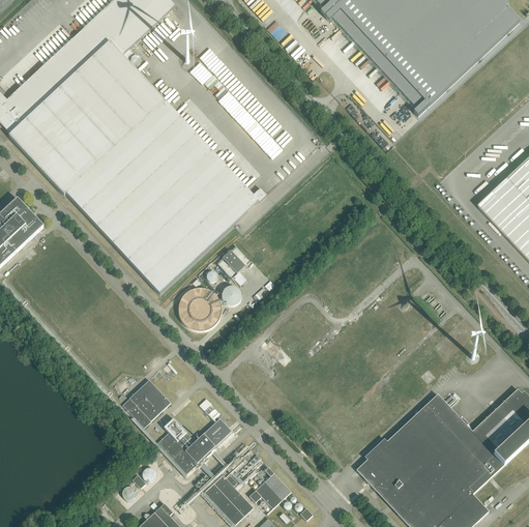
[(175,5),(170,0),(112,0),(6,98),(0,91),(0,116),(6,112),(19,125),(9,134),(8,135),(63,194),(65,192),(164,100),(126,59),(133,53),(128,49),(175,5)]
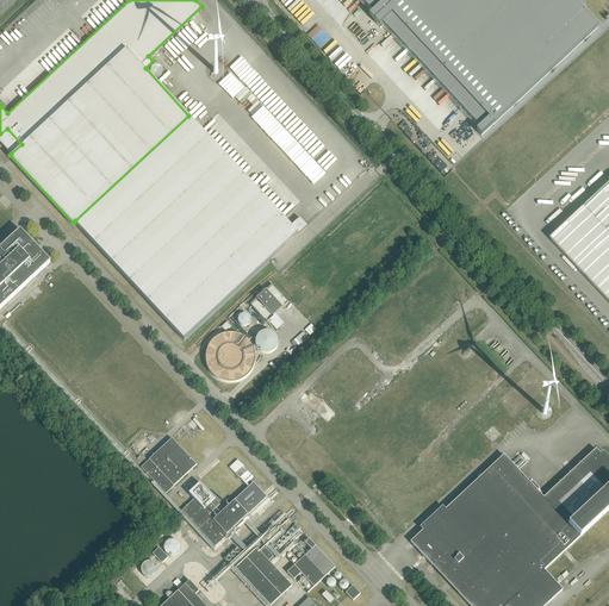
[(362,0),(371,8),(367,12),(378,23),(381,19),(478,124),(474,126),(480,132),(597,24),(579,5),(584,0),(362,0)]
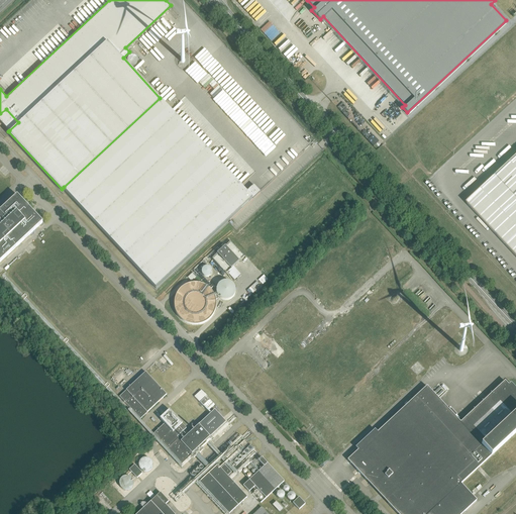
[(160,98),(64,187),(155,286),(251,196),(260,189),(252,182),(245,189),(160,98)]
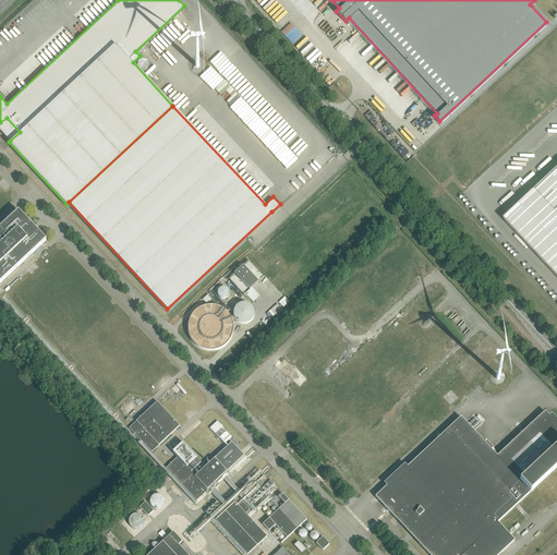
[(556,165),(503,216),(556,274),(556,165)]
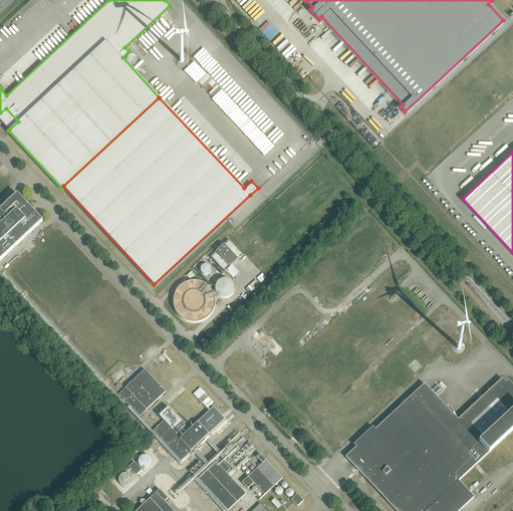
[(0,256),(41,218),(16,191),(0,206),(0,256)]
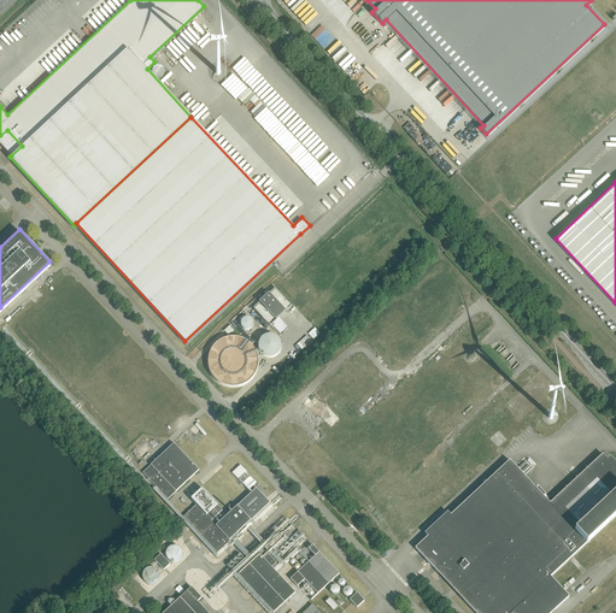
[(275,317),(285,308),(268,290),(258,299),(275,317)]
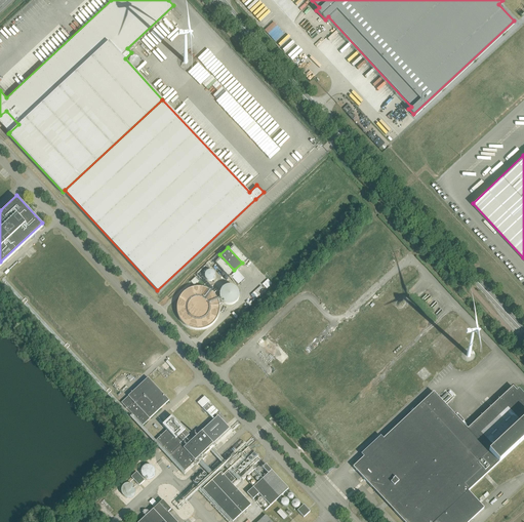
[(216,270),(206,268),(204,277),(215,279),(216,270)]
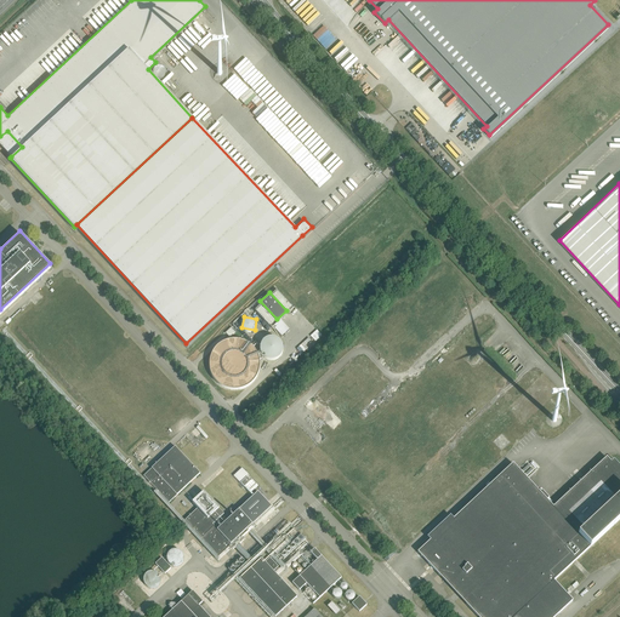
[(316,326),(310,332),(314,338),(320,332),(316,326)]
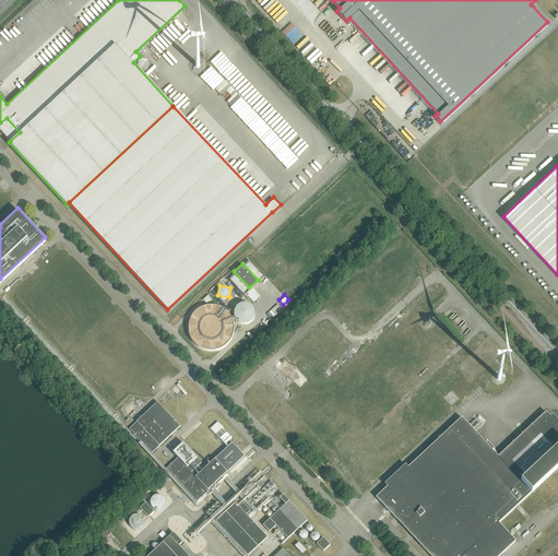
[(273,306),(266,311),(271,316),(277,310),(273,306)]
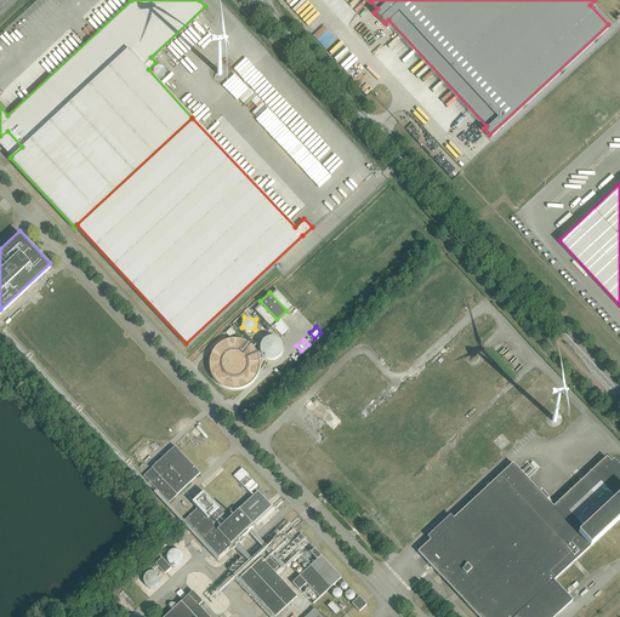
[(199,470),(182,452),(174,443),(142,473),(168,500),(199,470)]
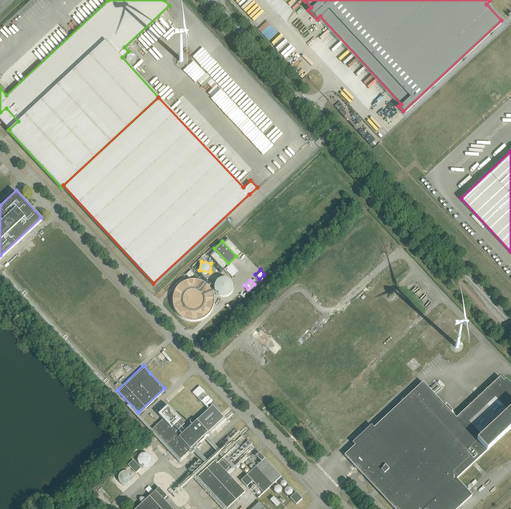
[(452,408),(448,404),(446,401),(444,403),(422,379),(373,425),(369,429),(367,426),(355,436),(358,439),(354,443),(343,453),(344,453),(395,508),(453,508),(471,493),(456,476),(510,424),(510,387),(503,379),(502,378),(499,374),(455,415),(450,409),(452,408)]
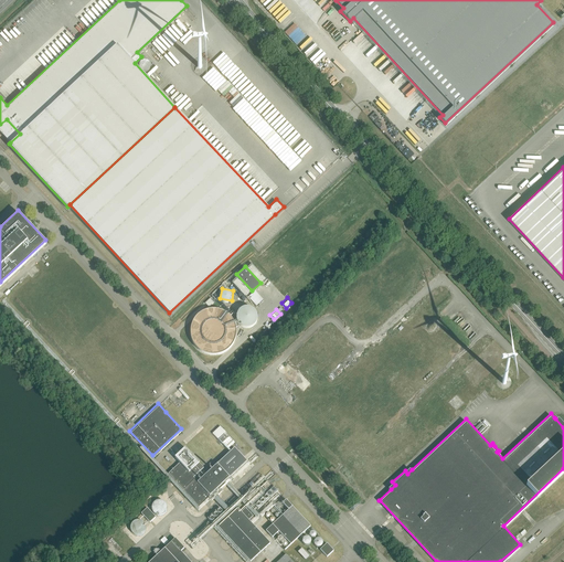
[(422,438),(442,420),(436,413),(415,433),(422,438)]
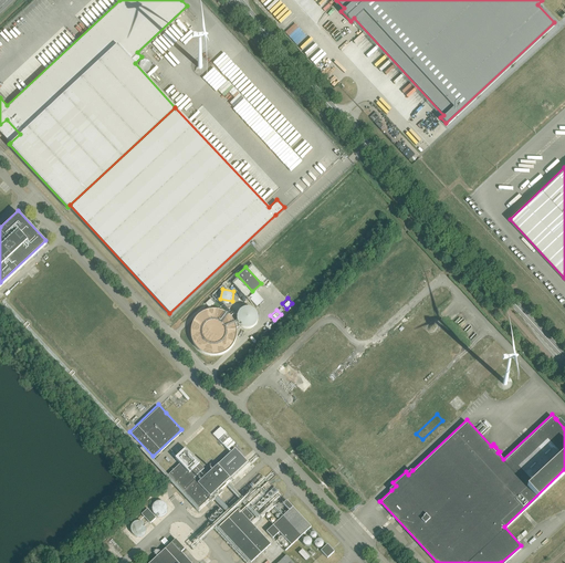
[(219,425),(212,431),(227,447),(234,440),(219,425)]
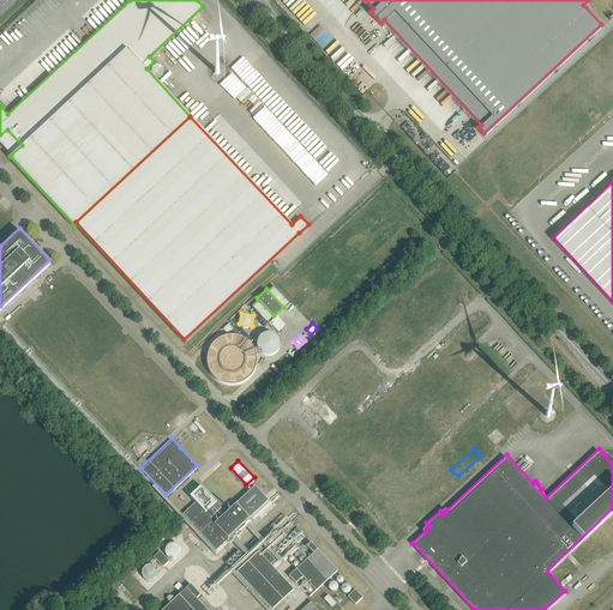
[(253,483),(214,520),(209,515),(221,505),(200,483),(188,494),(194,499),(181,511),(215,547),(268,497),(253,483)]
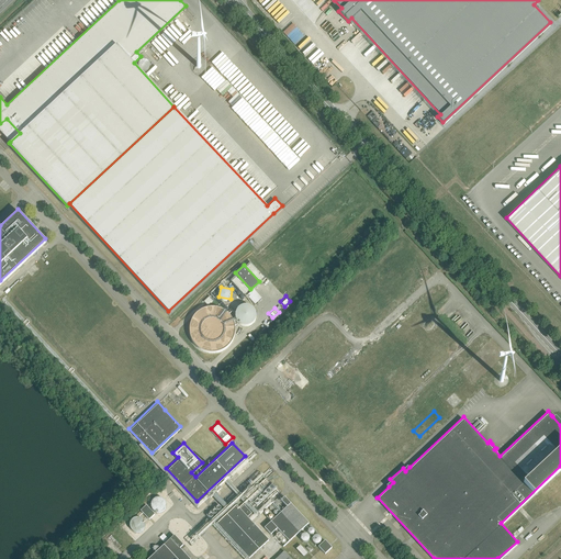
[(276,526),(279,528),(288,538),(307,521),(283,494),(280,498),(285,503),(285,504),(264,525),(270,532),(276,526)]
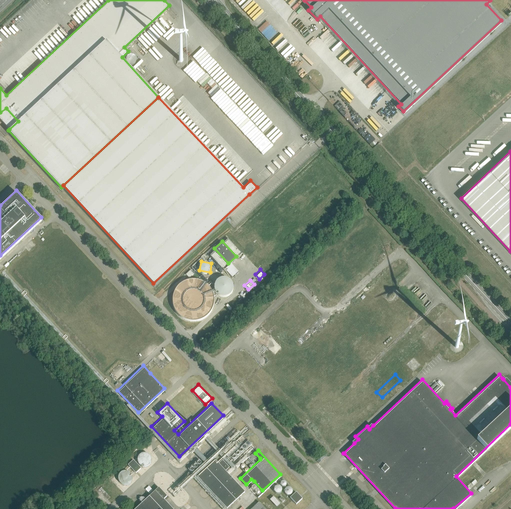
[(127,462),(135,471),(140,466),(132,457),(127,462)]
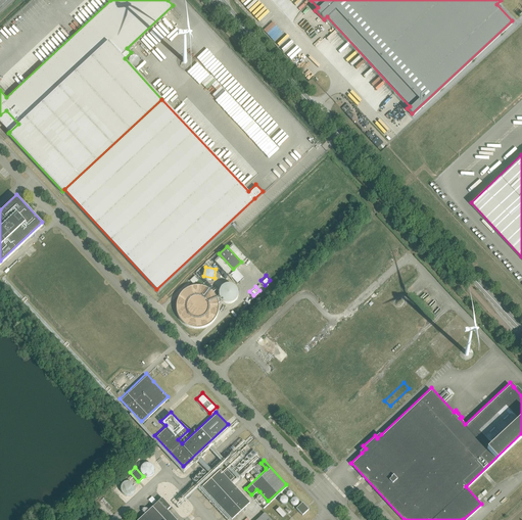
[(222,471),(219,467),(200,484),(231,517),(249,500),(229,479),(233,475),(226,467),(222,471)]
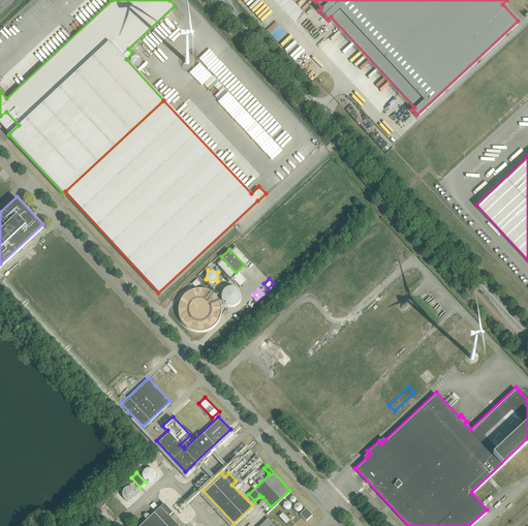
[(145,498),(154,508),(157,504),(149,495),(145,498)]
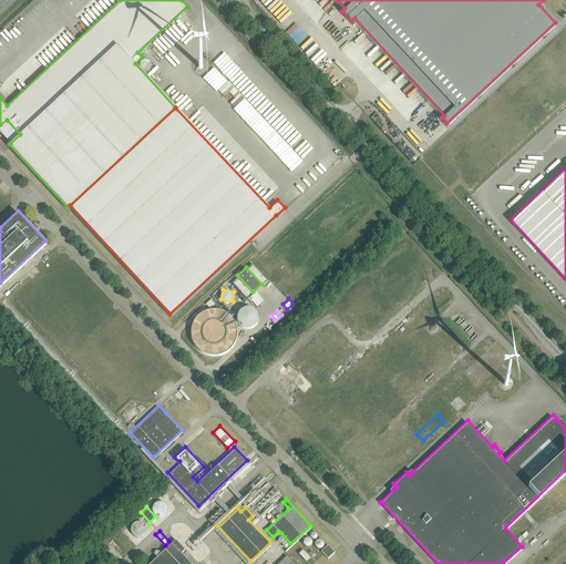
[(192,563),(193,563),(181,551),(184,547),(175,537),(161,551),(158,549),(155,549),(155,553),(156,553),(157,554),(145,563),(192,563)]
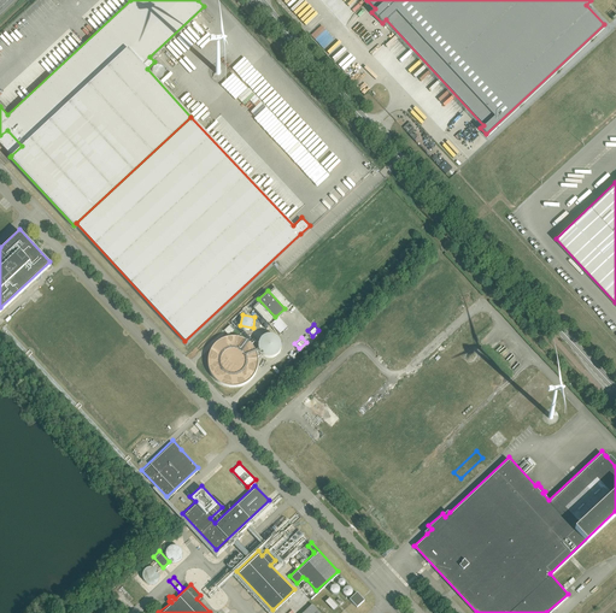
[(356,605),(363,597),(356,589),(348,596),(356,605)]
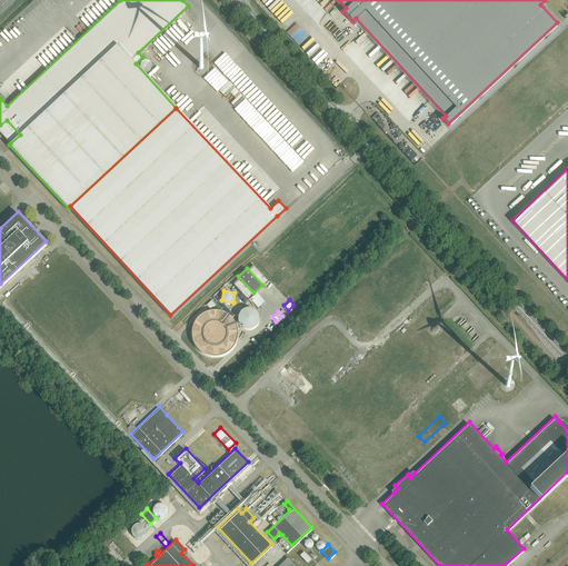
[(305,548),(300,553),(309,560),(312,557),(305,548)]
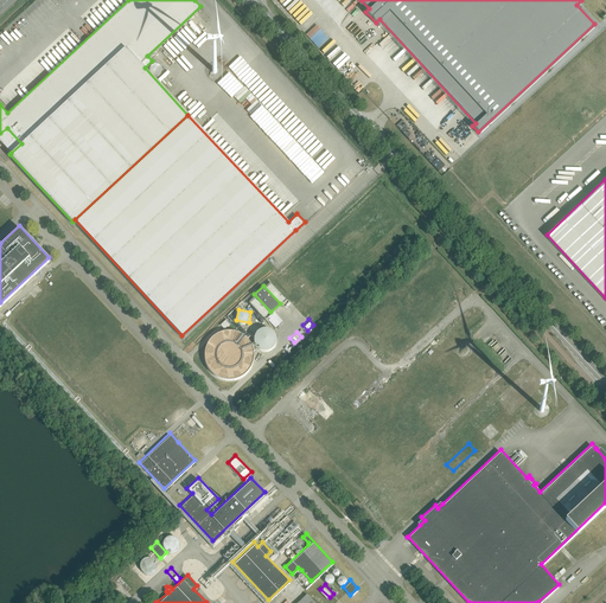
[(316,602),(306,591),(293,602),(316,602)]
